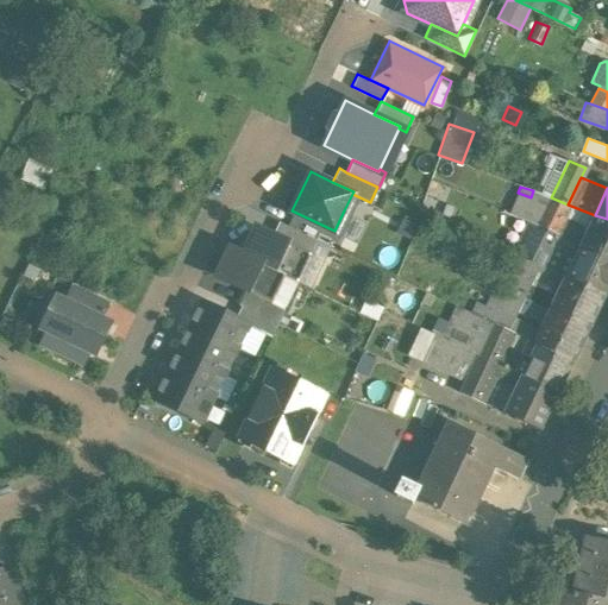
[(551,197),(538,193),(532,205),(545,210),(551,197)]
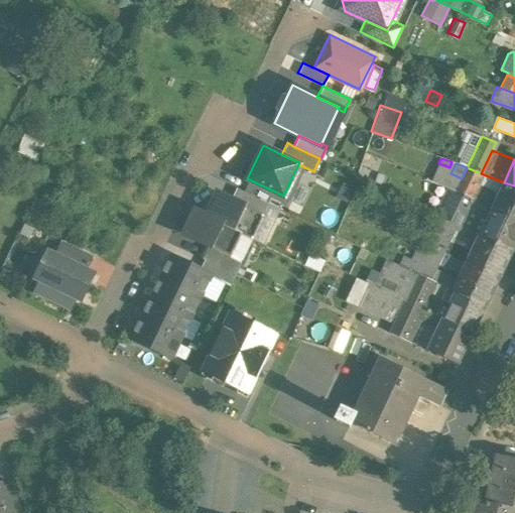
[(462,178),(456,190),(470,198),(481,173),(467,167),(462,178)]
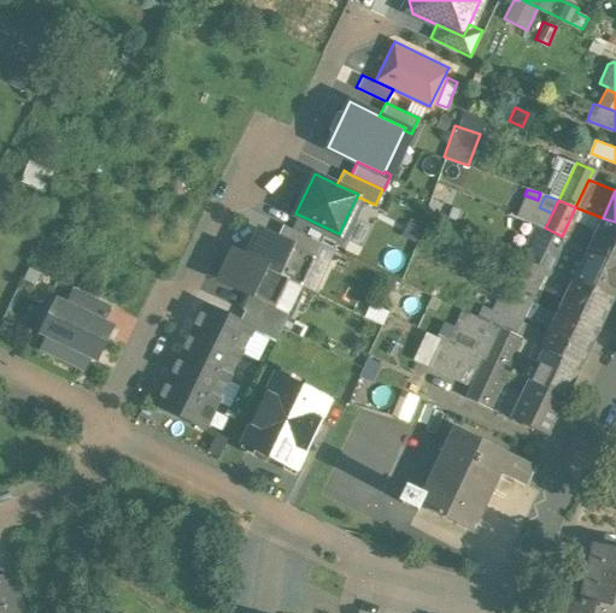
[(348,213),(339,234),(344,236),(353,216),(348,213)]
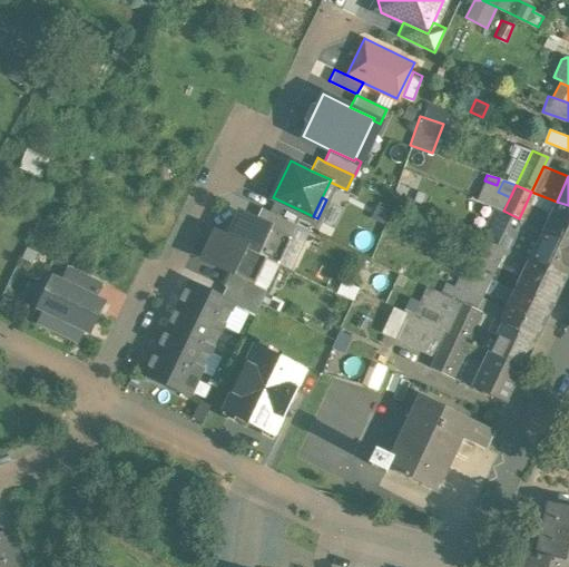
[(568,205),(557,202),(543,231),(568,242),(568,205)]
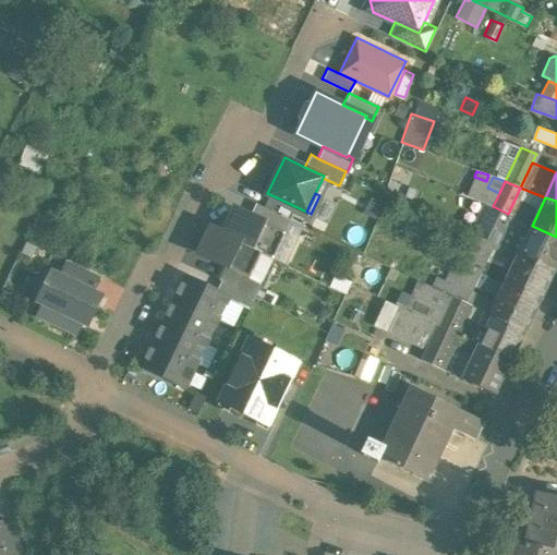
[(249,215),(285,233),(291,220),(255,203),(249,215)]
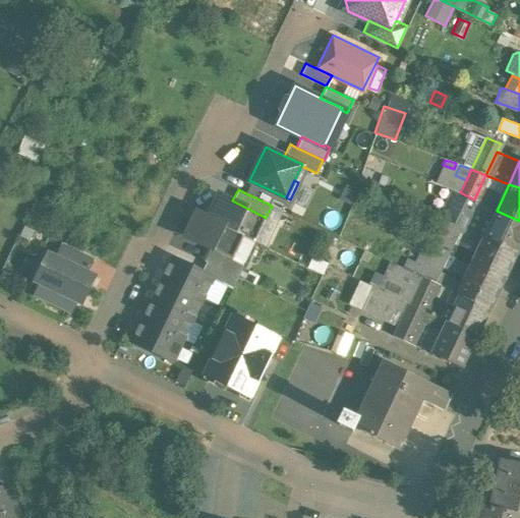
[(443,193),(439,191),(432,205),(438,207),(443,193)]
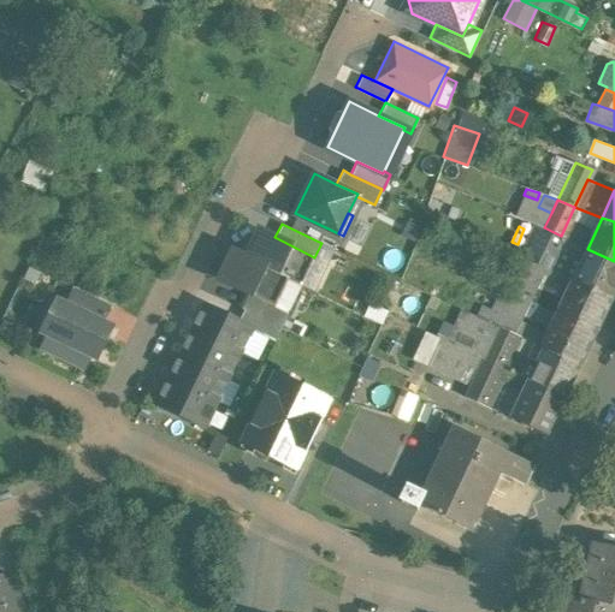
[(561,236),(544,227),(528,260),(547,268),(555,247),(561,236)]
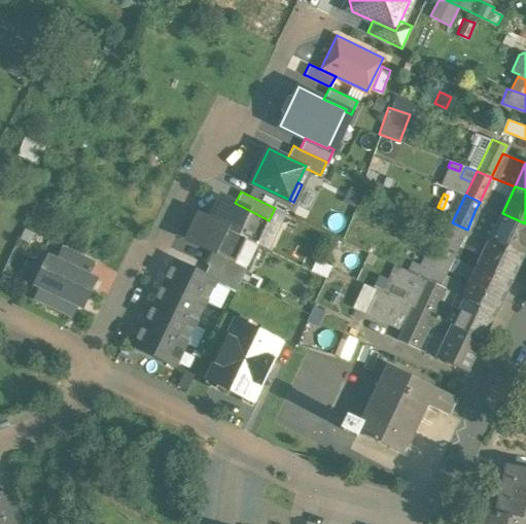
[(221,197),(209,219),(257,243),(269,220),(235,203),(221,197)]
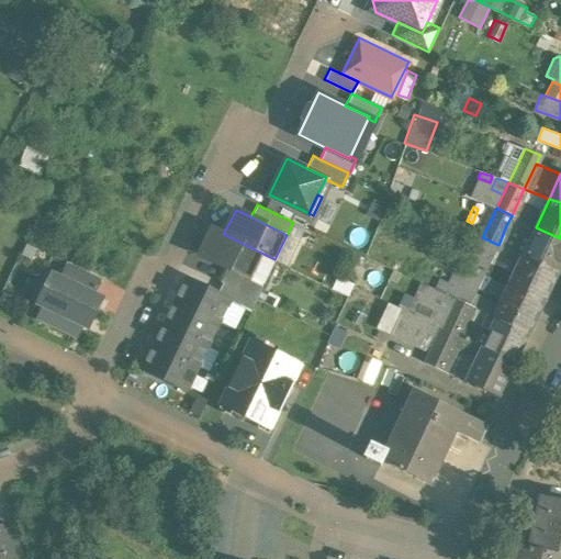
[(536,227),(512,215),(506,225),(530,237),(536,227)]
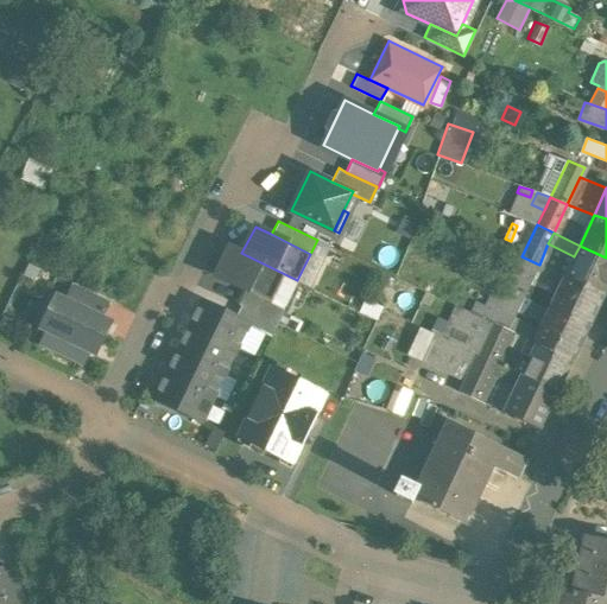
[(606,284),(606,258),(580,246),(574,256),(564,277),(602,294),(606,284)]
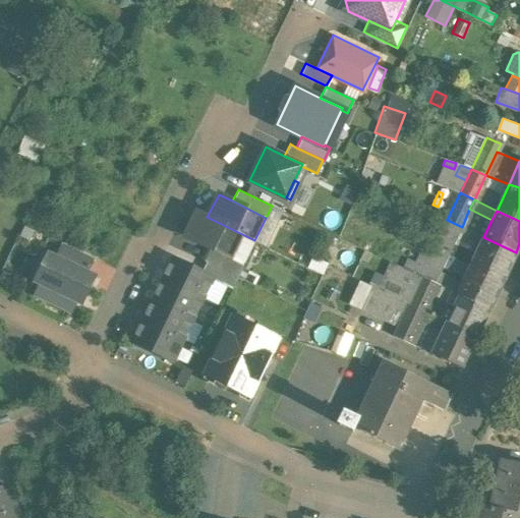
[(210,247),(232,259),(244,236),(195,212),(184,235),(210,247)]
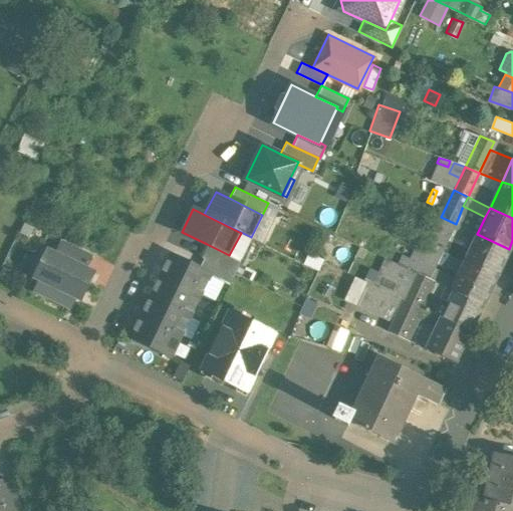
[(441,217),(432,212),(419,240),(428,244),(441,217)]
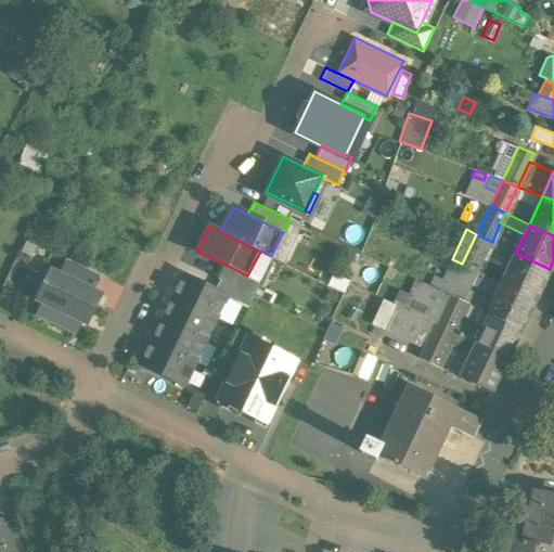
[(492,242),(476,234),(462,264),(478,271),(489,248),(492,242)]
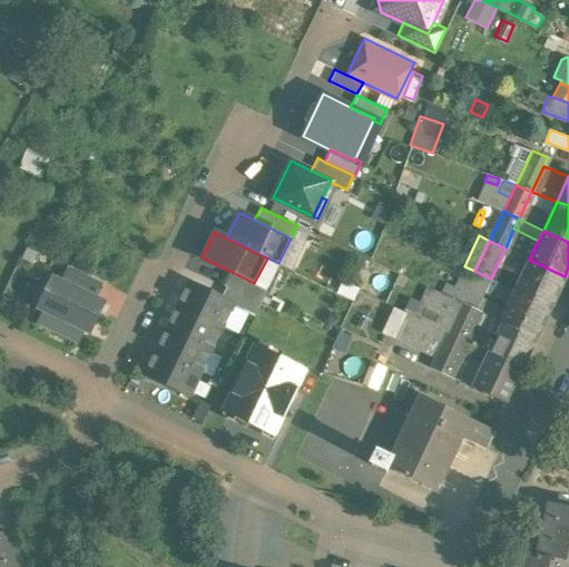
[(529,260),(506,248),(502,255),(526,266),(529,260)]
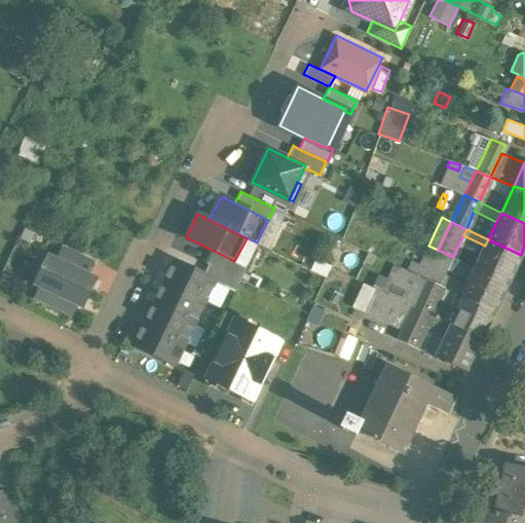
[(521,255),(488,239),(485,246),(475,267),(508,283),(521,255)]
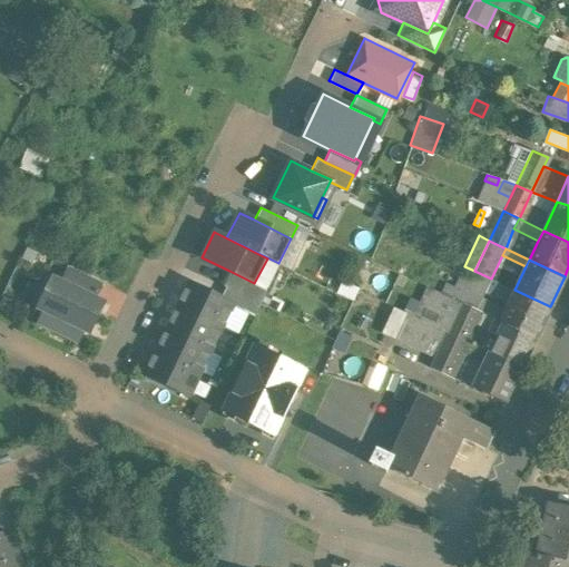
[(102,281),(67,264),(59,280),(96,297),(102,281)]
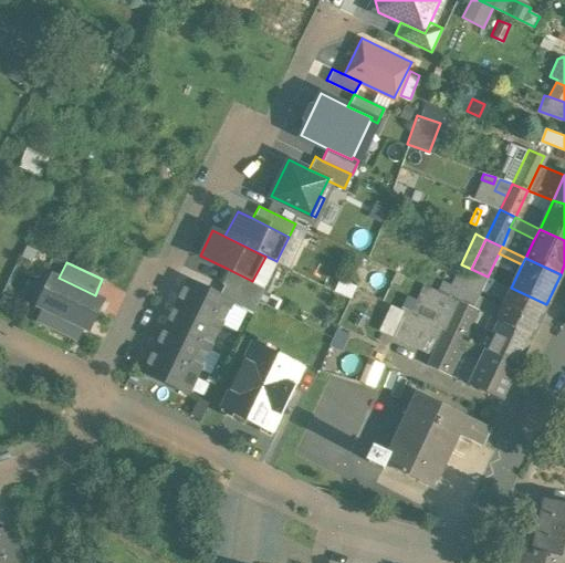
[(461,264),(447,295),(456,300),(471,269),(461,264)]
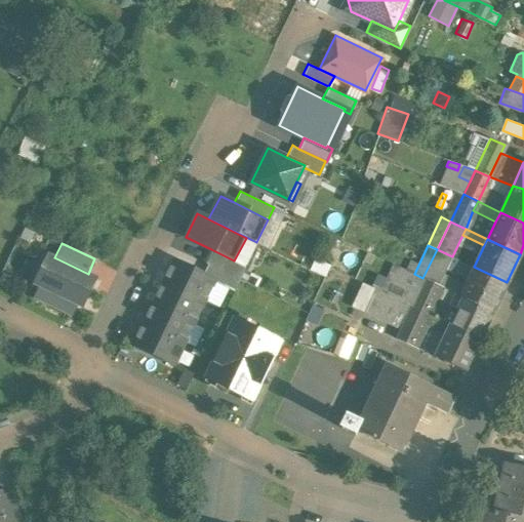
[(207,264),(239,279),(245,267),(234,261),(211,249),(205,263),(207,264)]
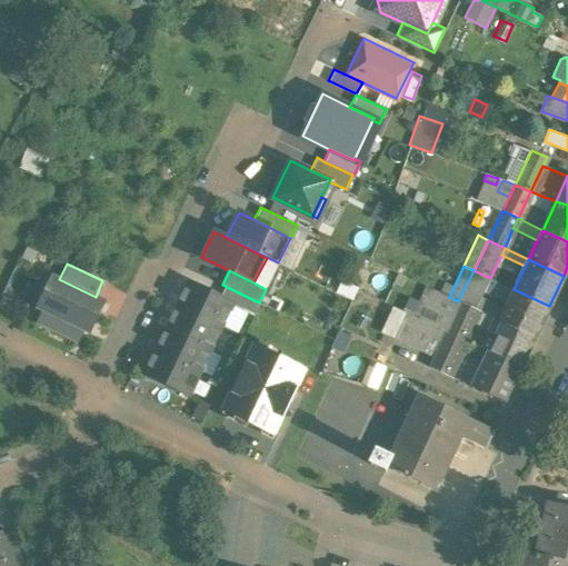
[(490,278),(474,270),(458,301),(460,303),(474,309),(480,297),(485,288),(490,278)]
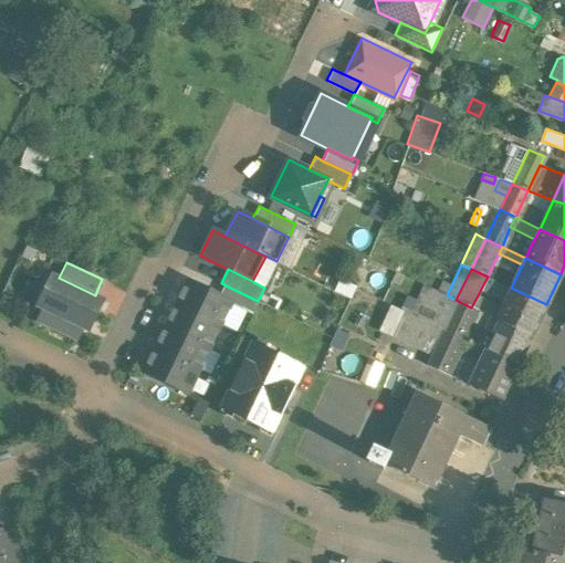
[(59,278),(53,274),(39,303),(87,327),(101,299),(95,295),(59,278)]
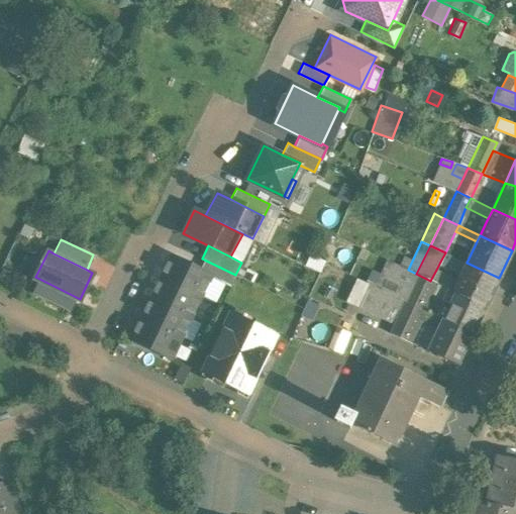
[(467,263),(445,252),(440,262),(462,273),(467,263)]
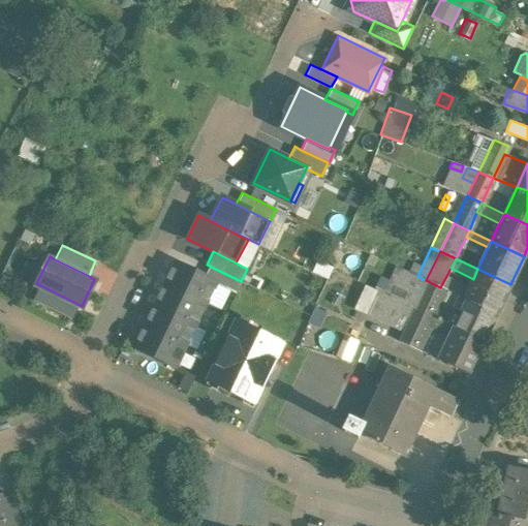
[(215,282),(176,263),(165,283),(205,303),(215,282)]
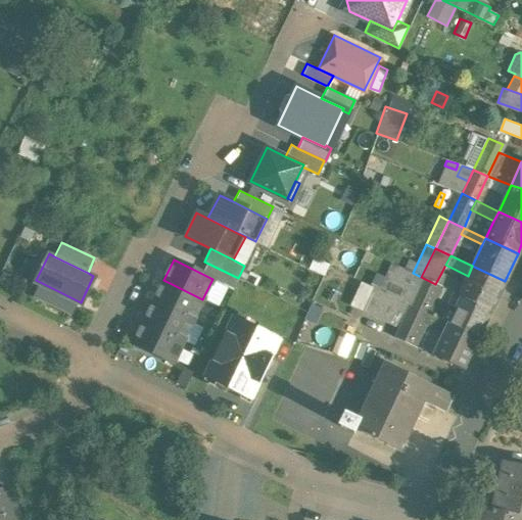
[(206,263),(201,273),(233,289),(238,278),(206,263)]
